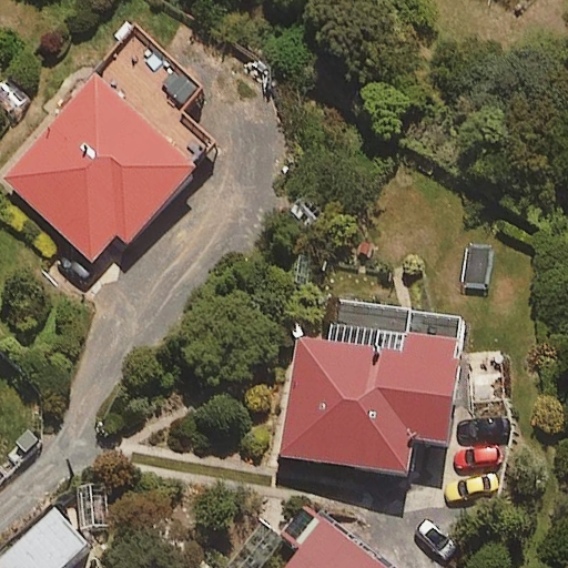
[(127,242),(219,140),(183,108),(201,88),(145,37),(103,82),(93,73),(14,165),(100,254),(118,234),(127,242)]
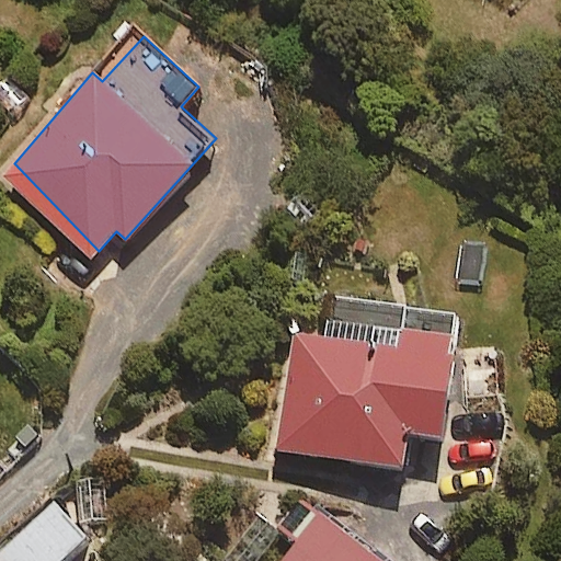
[(459,317),(330,297),(324,334),(295,329),(276,448),(402,468),(408,433),(441,438),(459,317)]
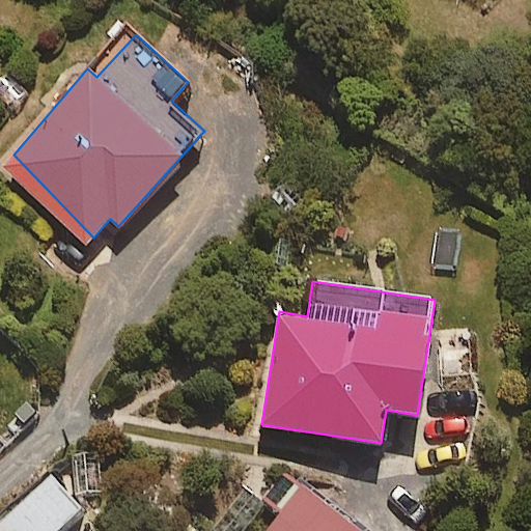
[(282,510),(266,530),(362,530),(282,469),(262,495),(282,510)]
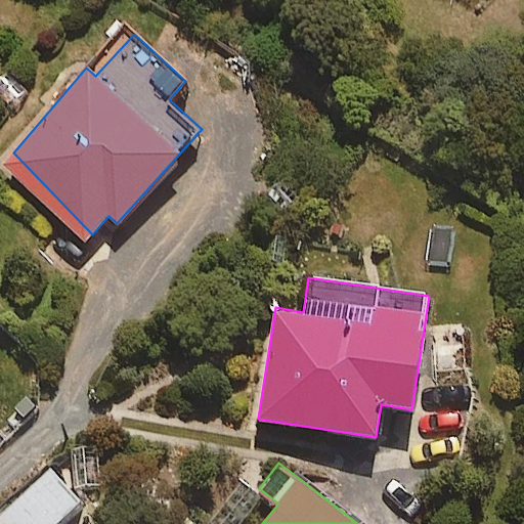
[(54,523),(80,501),(51,471),(0,516),(0,523),(54,523)]
